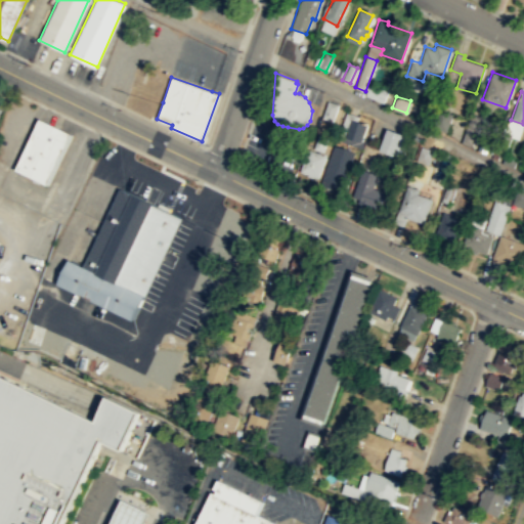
[(332,121),(321,117),(328,100),(338,103),(332,121)]
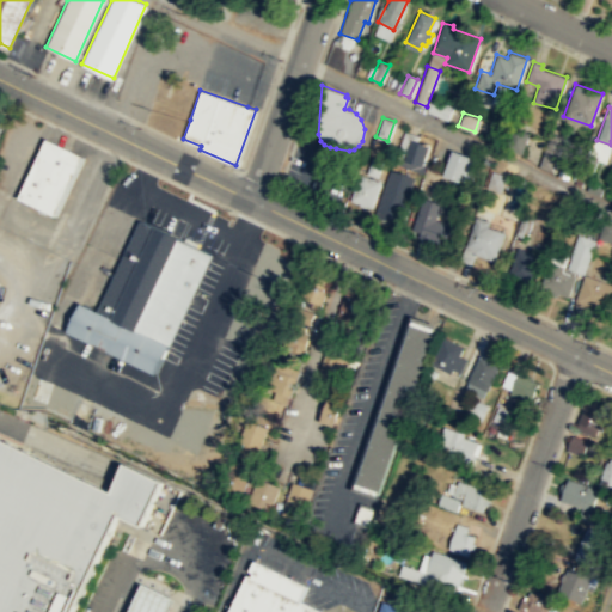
[(539,166),(555,171),(567,139),(551,133),(539,166)]
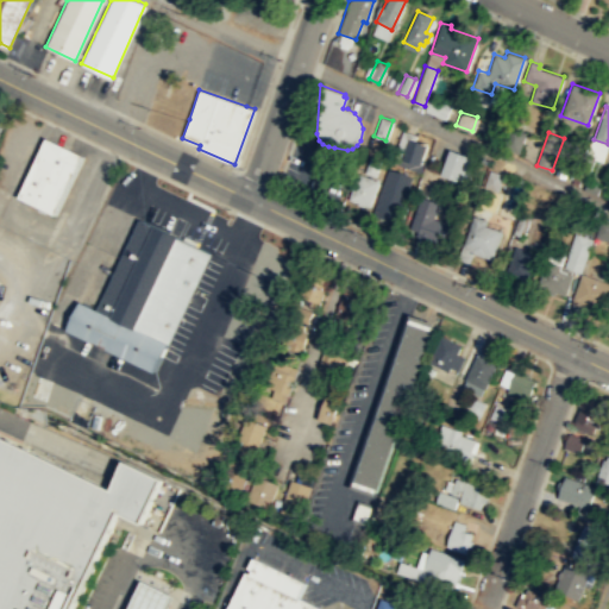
[(60,213),(88,154),(52,137),(24,196),(60,213)]
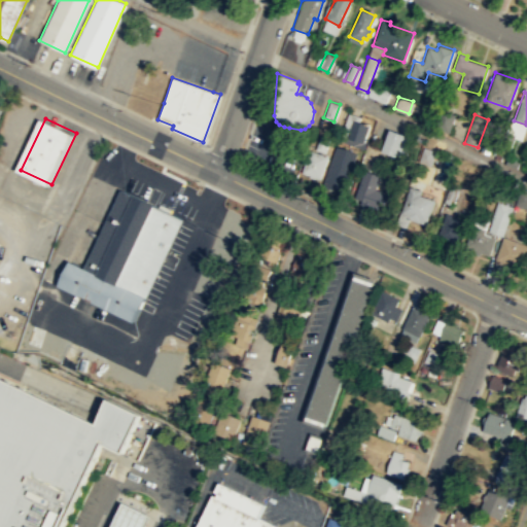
[(362,142),(369,125),(353,118),(347,137),(362,142)]
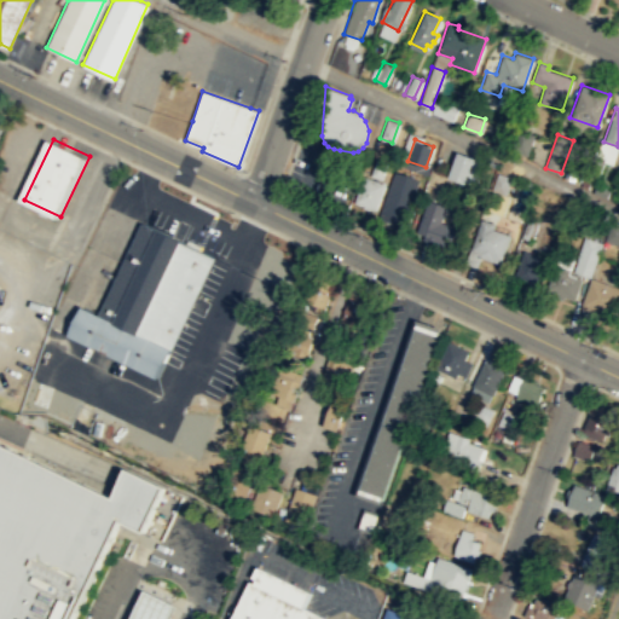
[(447,177),(457,150),(476,157),(467,184),(447,177)]
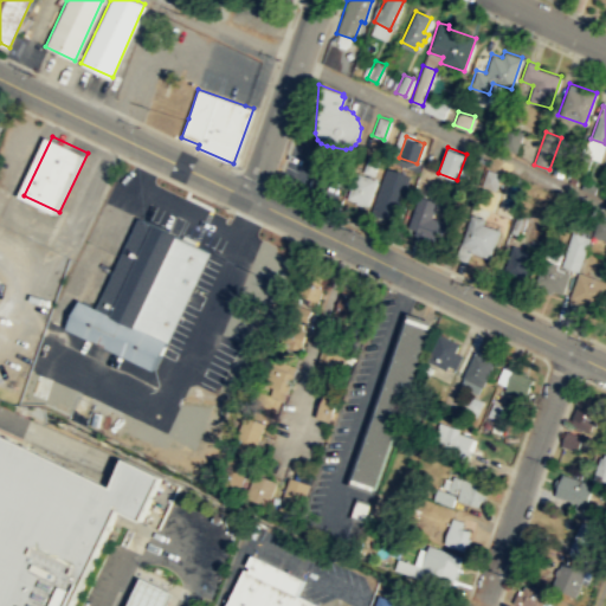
[(372,174),(378,159),(368,154),(361,171),(372,174)]
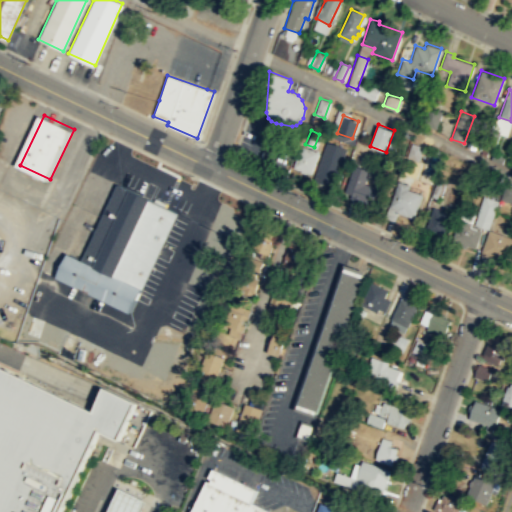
[(346,148),(326,140),(312,181),(332,188),(346,148)]
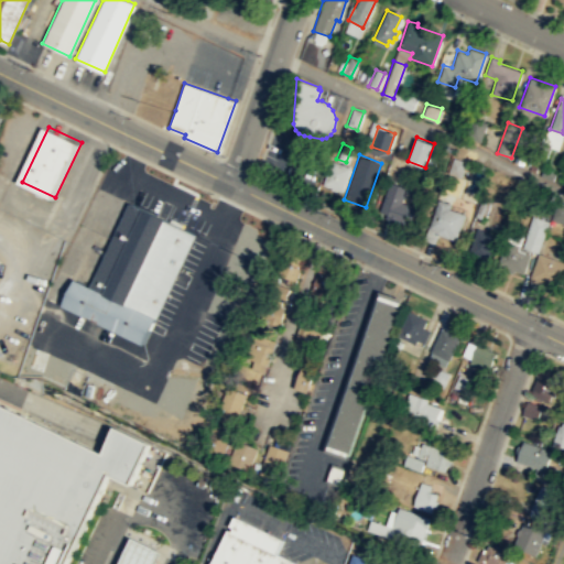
[(466,161),(461,176),(446,171),(453,155),(466,161)]
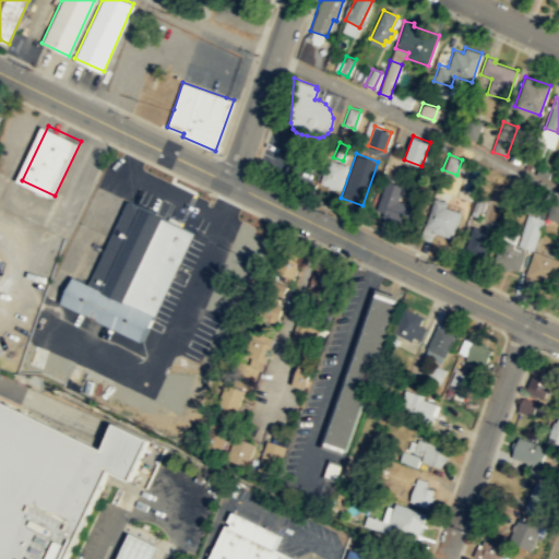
[(339,189),(347,165),(328,158),(319,181),(339,189)]
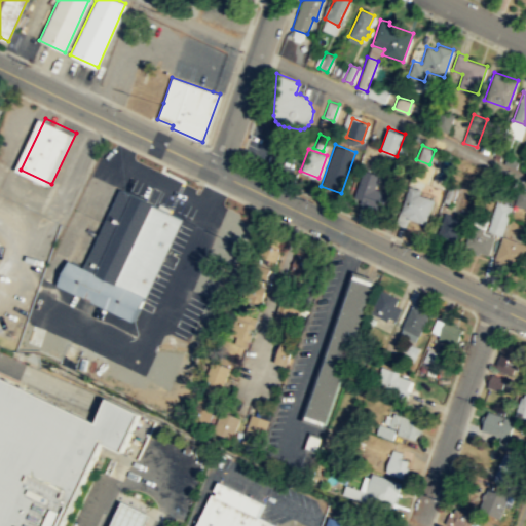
[(387,192),(381,210),(359,202),(362,195),(355,192),(364,170),(379,175),(374,188),(387,192)]
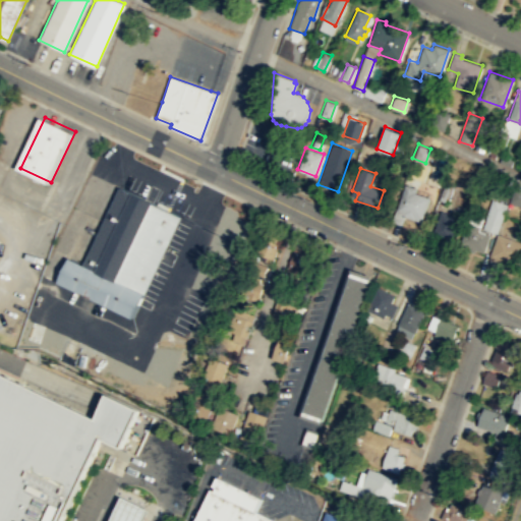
[(447,201),(452,188),(453,188),(454,186),(445,183),(439,199),(447,201)]
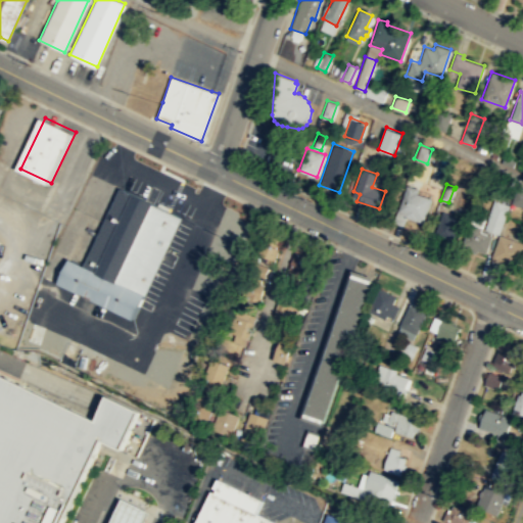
[(422,223),(430,198),(416,193),(418,188),(407,185),(396,212),(422,223)]
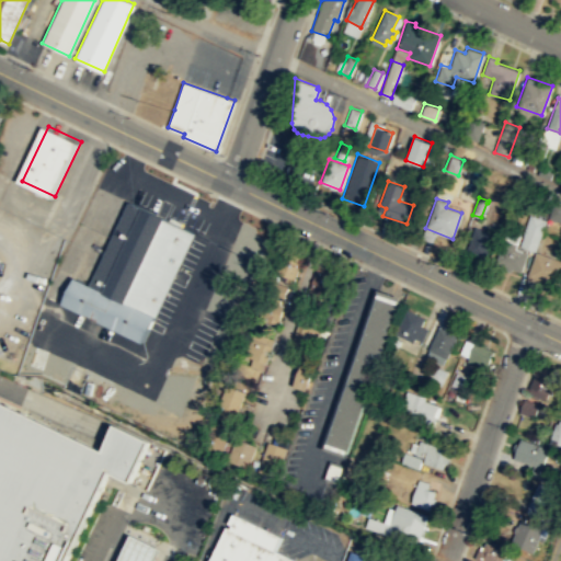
[(147,341),(198,232),(133,201),(93,284),(79,277),(66,302),(147,341)]
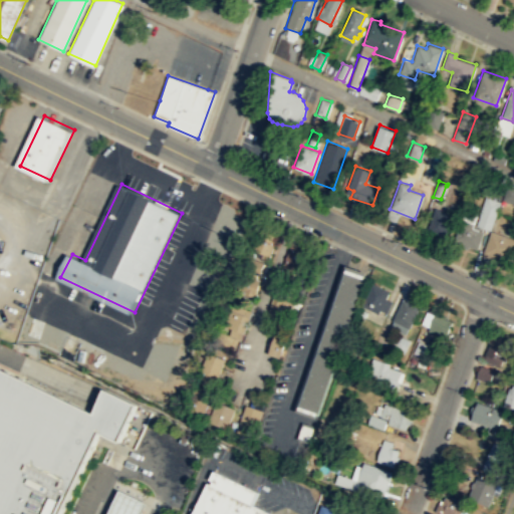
[(513,202),(503,199),(507,185),(513,187),(513,202)]
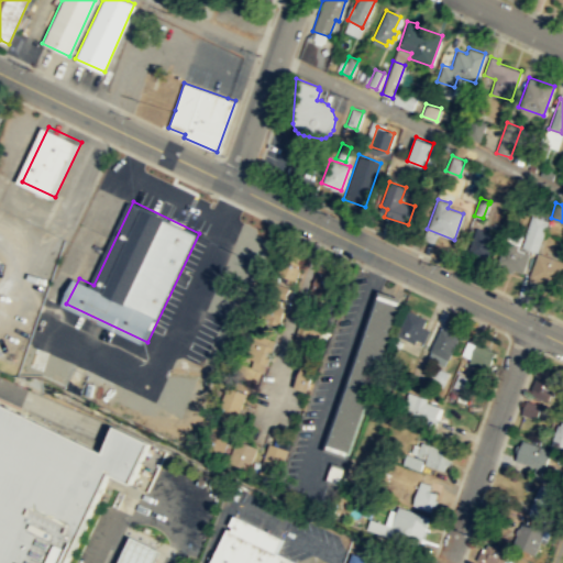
[(537,252),(548,221),(532,214),(521,246),(537,252)]
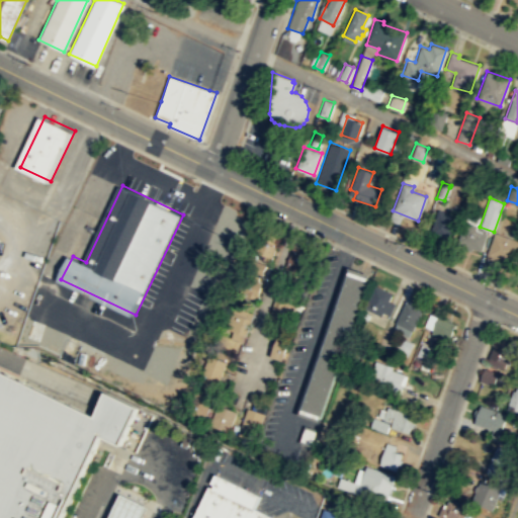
[(438,208),(430,232),(447,239),(455,214),(438,208)]
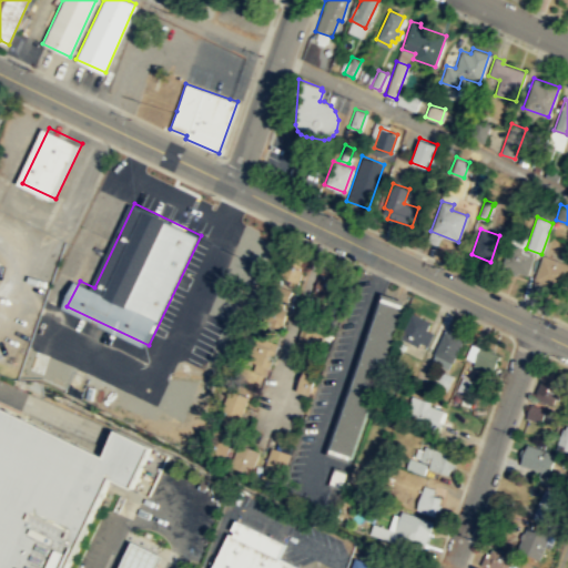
[(527,275),(534,255),(521,251),(524,246),(509,242),(501,266),(527,275)]
